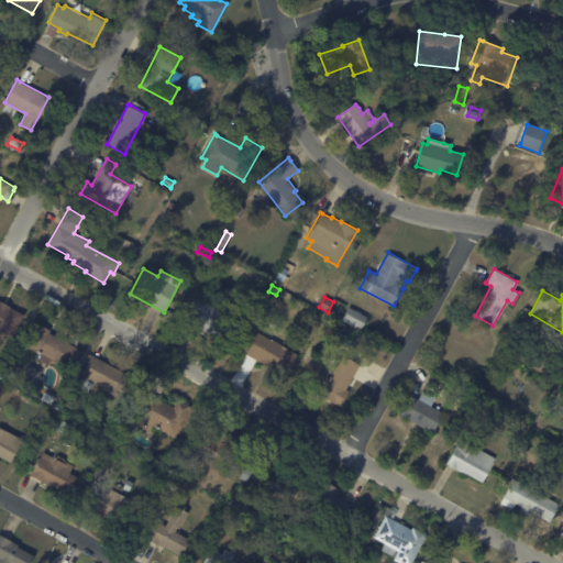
[(208,304),(235,319),(221,344),(186,324),(200,299),(208,304)]
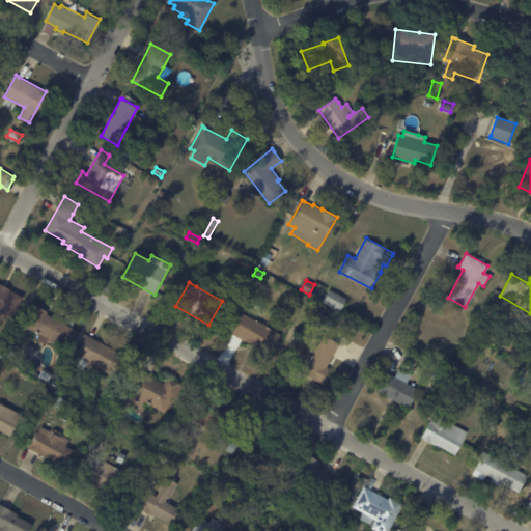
[(0,283),(4,285),(9,288),(8,289),(22,296),(10,318),(0,312),(0,283)]
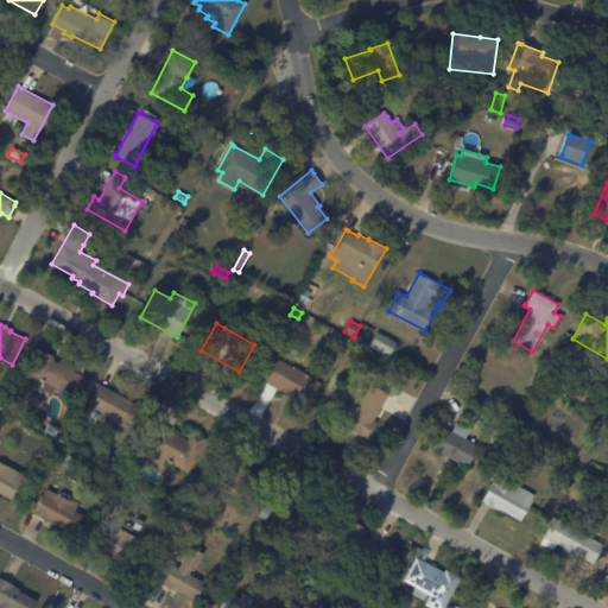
[(369,346),(377,331),(385,335),(385,334),(390,337),(397,342),(390,356),(369,346)]
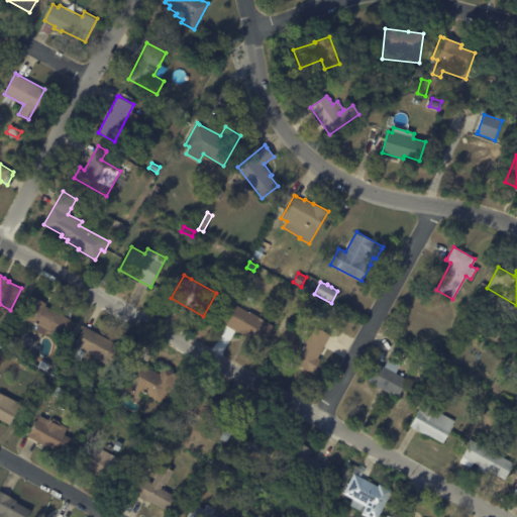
[(44,305),(70,318),(60,336),(47,330),(44,334),(33,328),(35,324),(19,315),(29,295),(46,303),(44,305)]
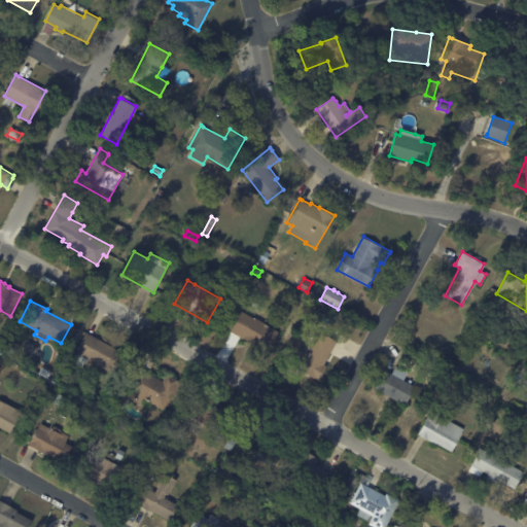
[(252,344),(230,331),(241,311),(255,318),(279,330),(268,352),(252,344)]
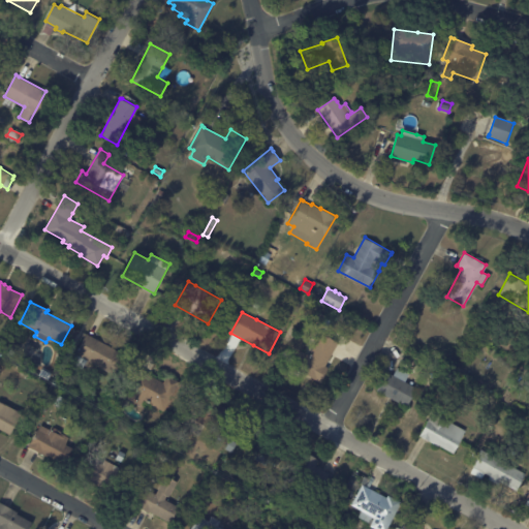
[(328,327),(315,319),(319,313),(328,317),(327,318),(332,321),(328,327)]
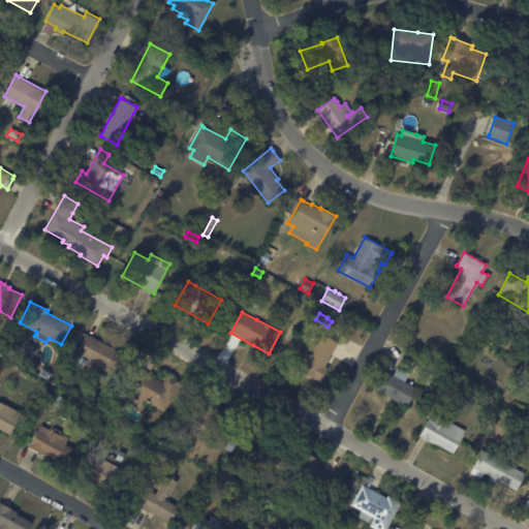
[(89,335),(123,353),(113,373),(88,360),(83,369),(71,363),(87,334),(89,335)]
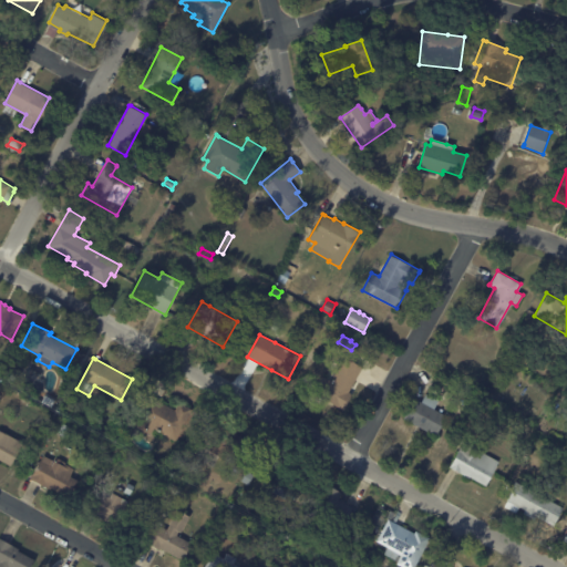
[(348,359),(362,367),(349,392),(351,393),(343,409),(319,395),(327,380),(331,382),(344,358),(348,359)]
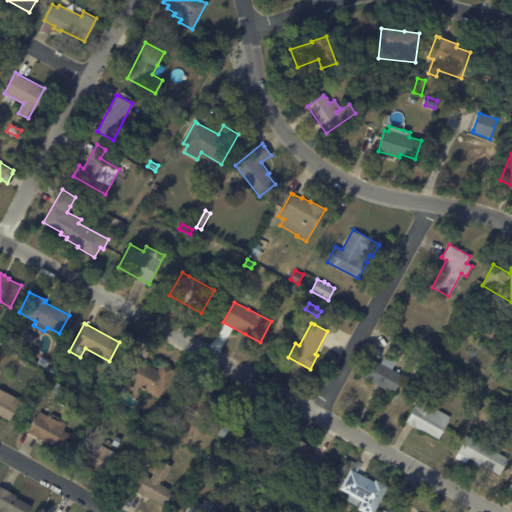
[(401,350),(399,354),(392,351),(396,345),(402,348),(401,350)]
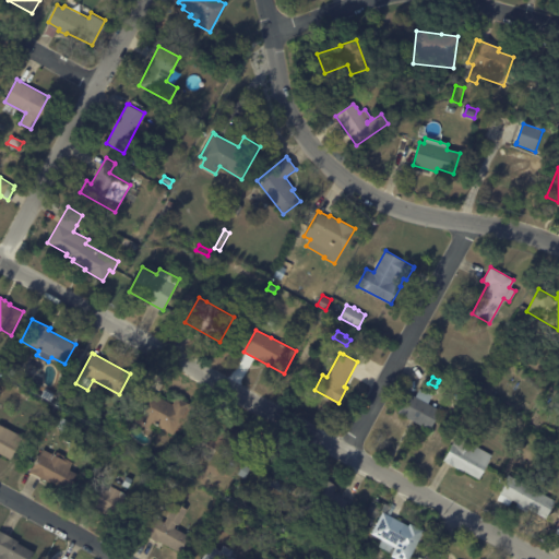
[(430,404),(441,409),(430,429),(399,412),(409,392),(416,396),(420,388),(433,394),(428,403),(430,404)]
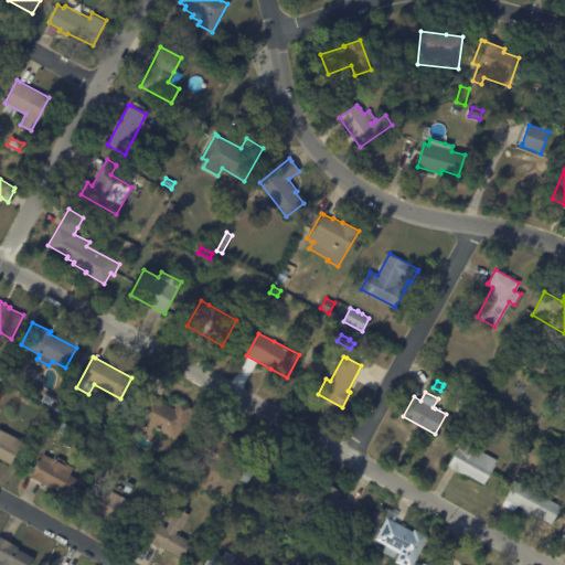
[(149,395),(176,408),(179,401),(190,406),(174,437),(153,426),(150,433),(132,423),(147,394),(149,395)]
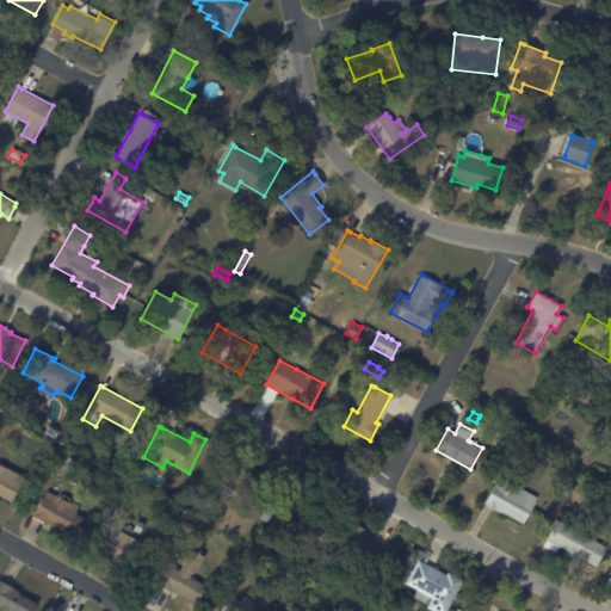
[(235,458),(263,474),(253,491),(244,485),(239,492),(226,485),(230,479),(217,470),(227,454),(235,458)]
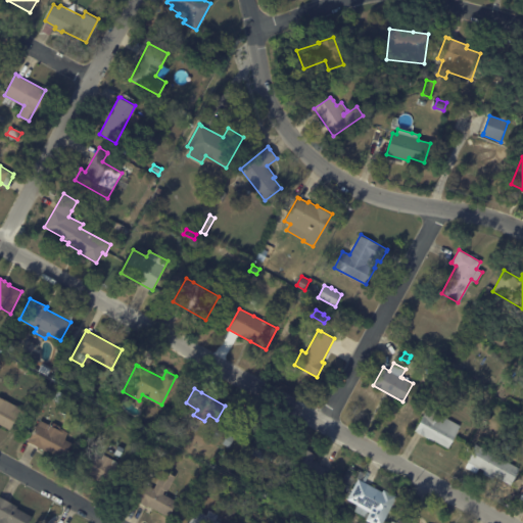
[(53,399),(58,391),(64,394),(59,402),(53,399)]
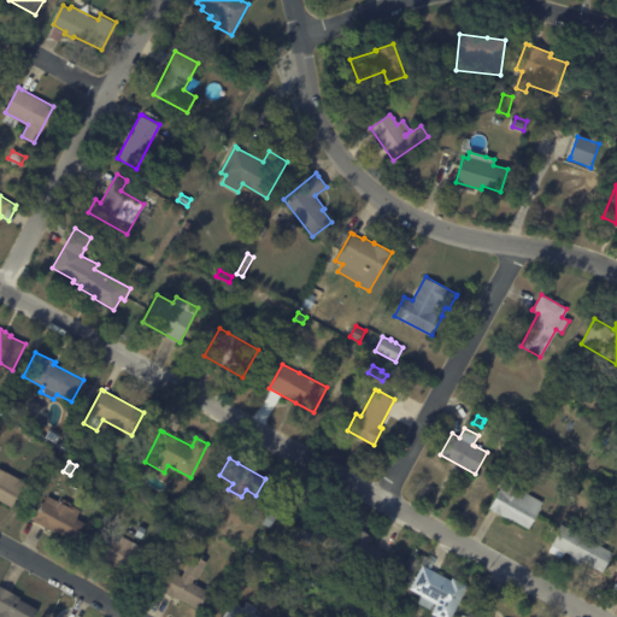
[(11,506),(0,500),(0,468),(24,481),(11,506)]
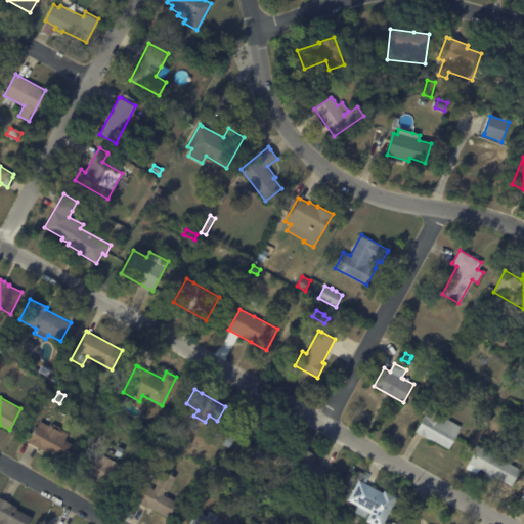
[(438,413),(462,427),(449,449),(435,441),(434,441),(416,432),(430,406),(439,412),(438,413)]
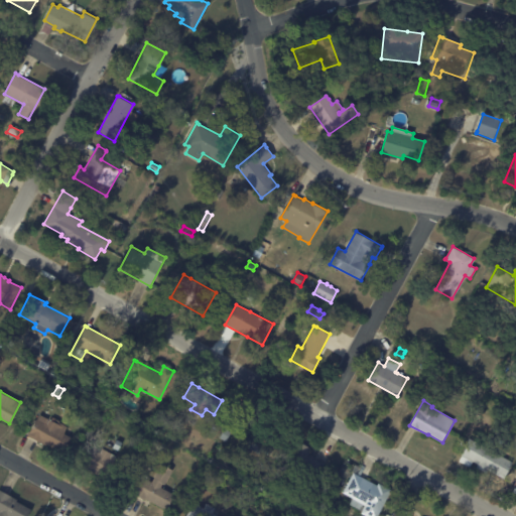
[(483,418),(477,415),(481,408),(486,412),(483,418)]
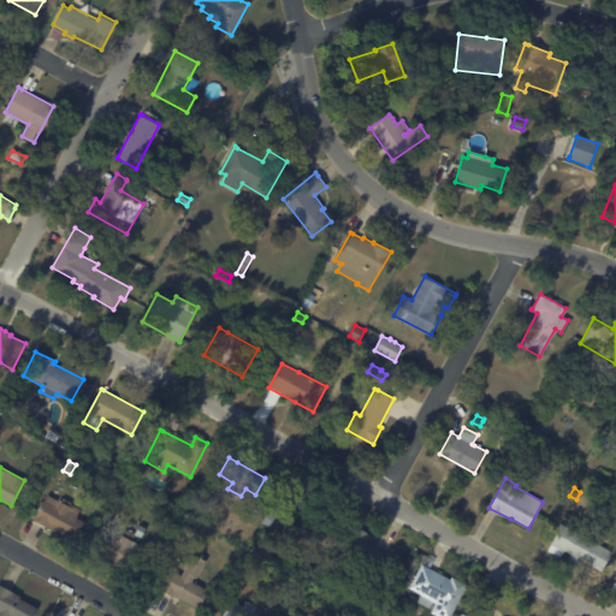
[(57,531),(55,529),(54,532),(33,520),(45,499),(45,501),(48,495),(58,501),(55,505),(57,507),(59,501),(60,502),(63,497),(71,503),(70,504),(80,509),(75,517),(82,521),(72,539),(57,531)]
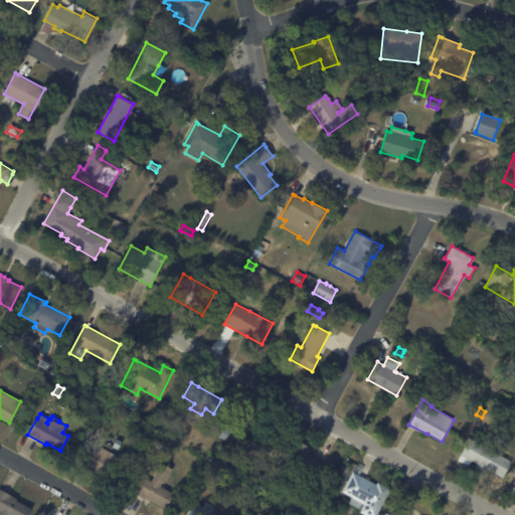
[(219,437),(224,426),(230,431),(225,440),(219,437)]
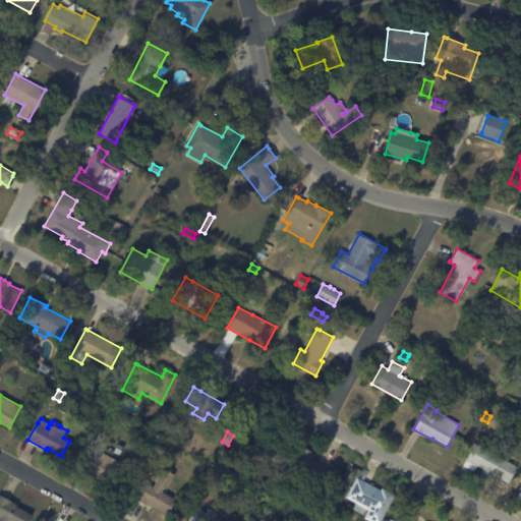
[(264,440),(276,447),(270,457),(265,455),(264,459),(247,450),(254,436),(264,440)]
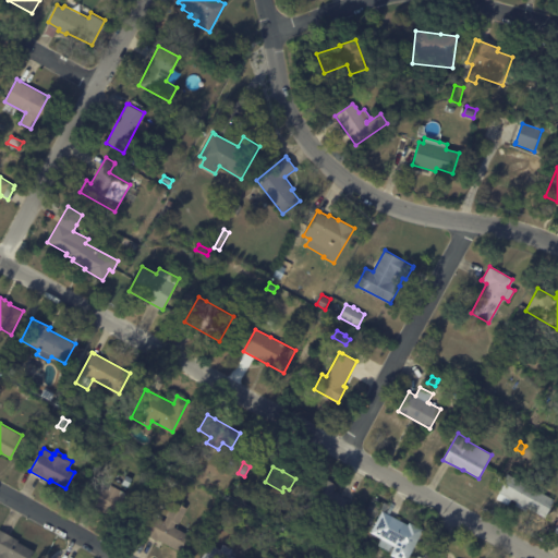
[(167,474),(180,482),(177,488),(164,481),(167,474)]
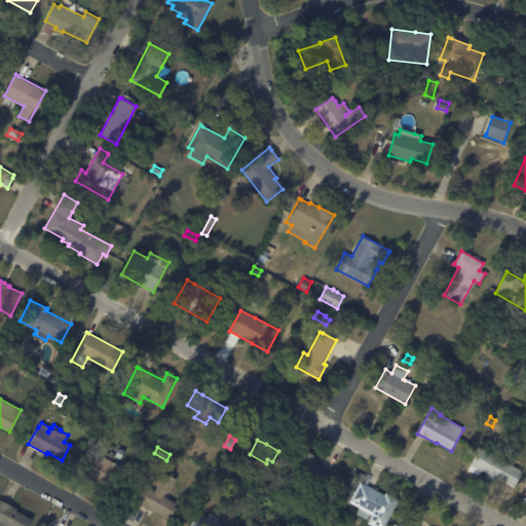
[(478,475),(468,471),(472,464),(471,463),(479,447),(523,471),(514,487),(499,480),(497,482),(486,476),(488,474),(482,471),(479,476),(478,475)]
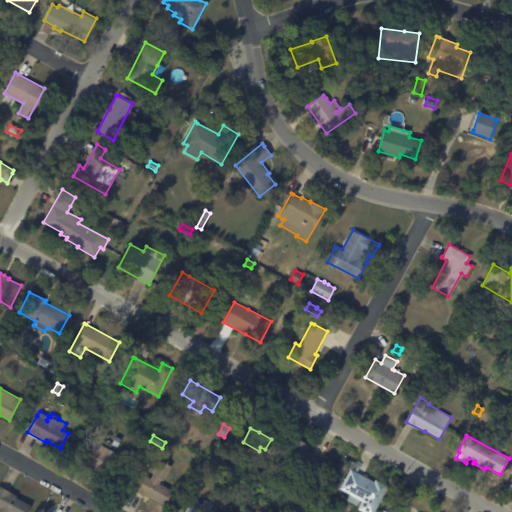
[(113,445),(111,443),(115,436),(121,438),(117,446),(113,445)]
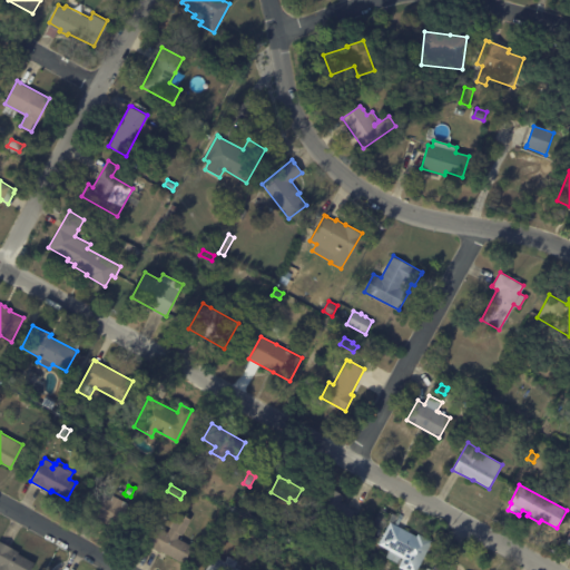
[(351,502),(357,505),(347,526),(316,509),(327,487),(344,495),(343,499),(351,502)]
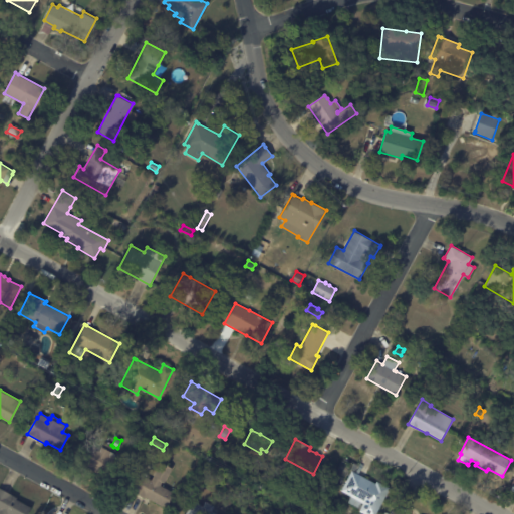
[(101,447),(114,453),(103,473),(93,468),(92,470),(81,465),(83,462),(78,459),(85,444),(98,451),(101,447)]
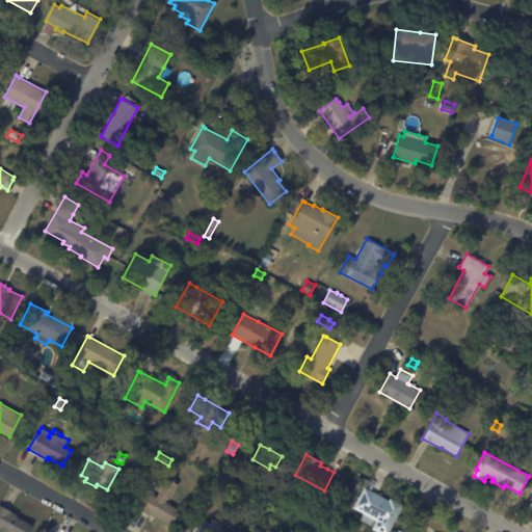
[(356,475),(366,480),(356,498),(347,493),(356,475)]
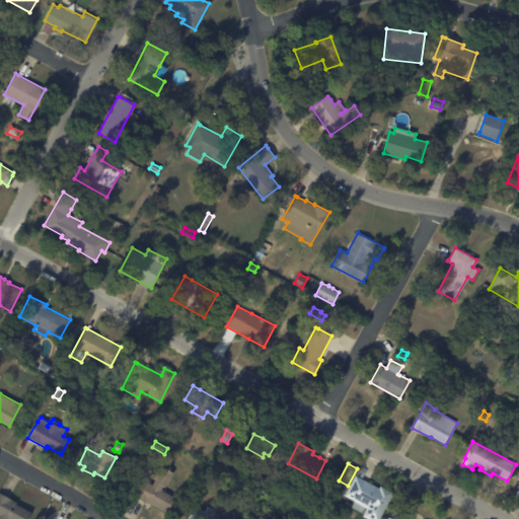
[(163,487),(162,490),(175,498),(167,513),(147,501),(146,503),(133,496),(142,479),(153,485),(163,466),(173,472),(165,487),(164,486),(163,487)]
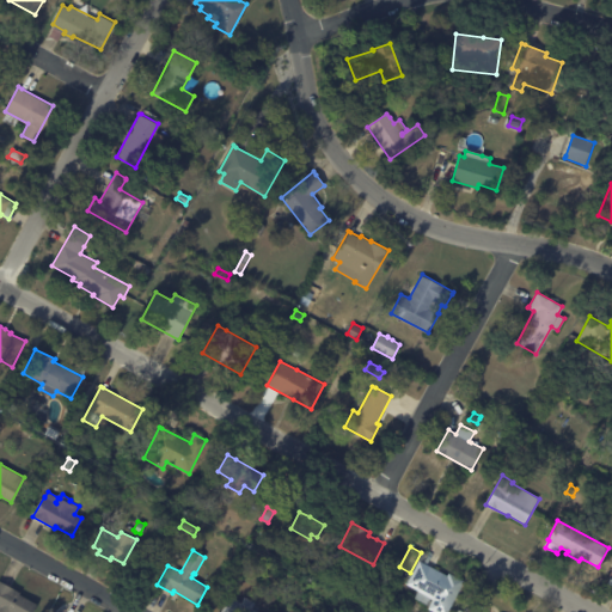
[(324,558),(328,550),(336,554),(332,561),(324,558)]
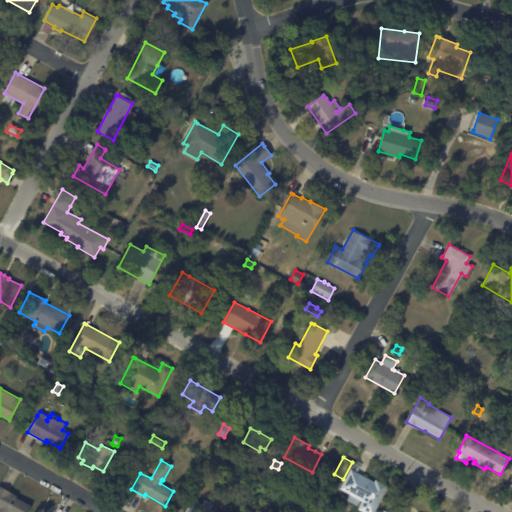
[(354,471),(375,482),(376,480),(389,486),(374,511),(365,511),(358,508),(359,507),(347,501),(351,494),(340,489),(351,469),(354,471)]
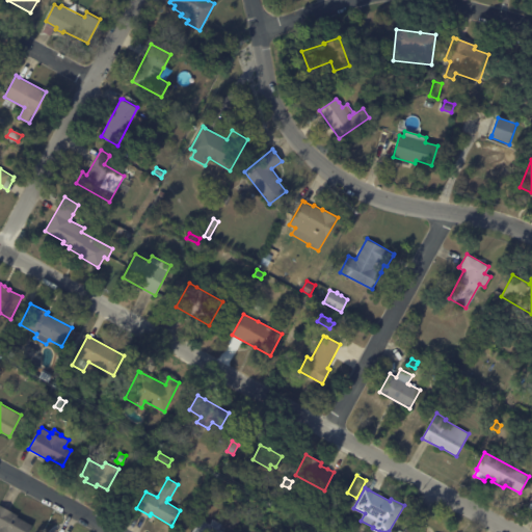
[(0,531),(0,505),(1,506),(17,515),(16,516),(31,525),(27,531),(0,531)]
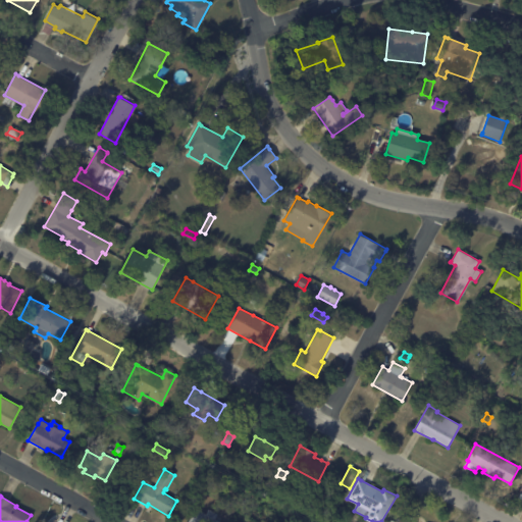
[(189,521),(196,509),(207,514),(209,510),(220,515),(217,520),(220,521),(189,521)]
